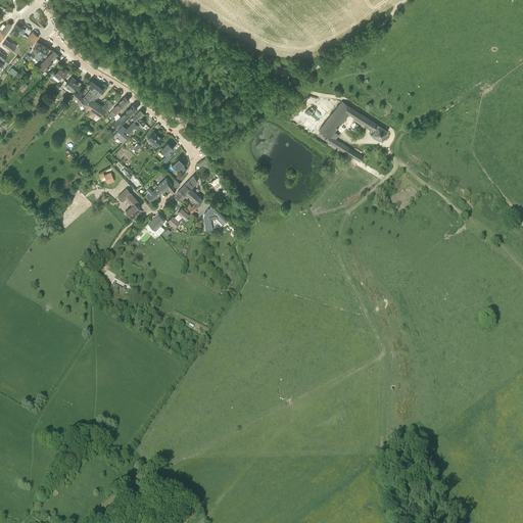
[(0,37),(2,39),(5,35),(11,25),(8,22),(2,30),(0,28),(0,31),(0,32),(0,31),(0,37)]
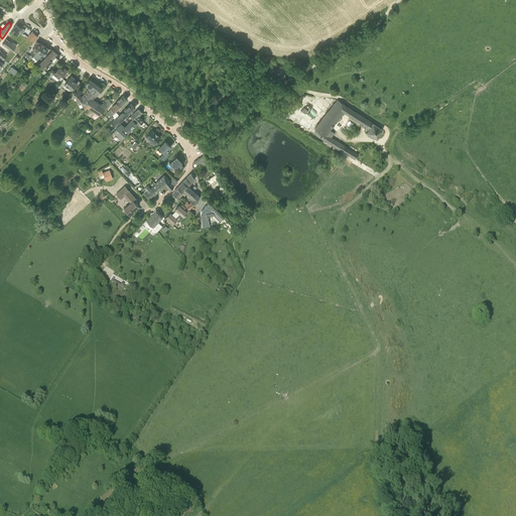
[(17,34),(22,27),(16,24),(12,30),(17,34)]
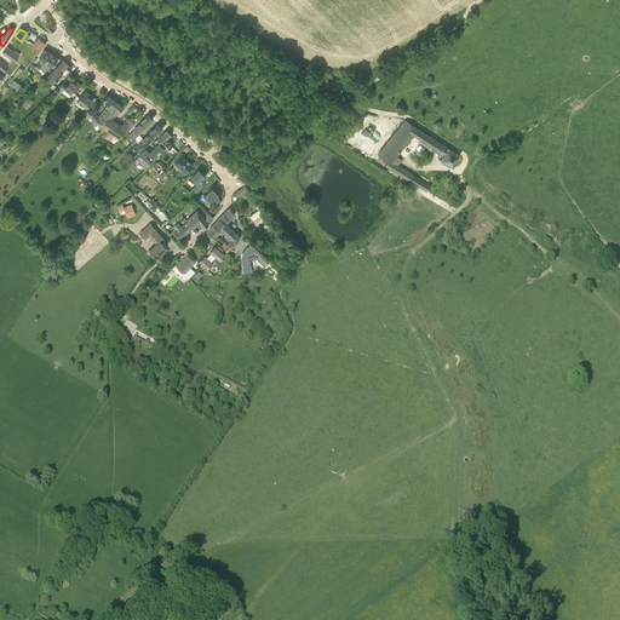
[(28,40),(39,50),(46,42),(40,38),(34,34),(28,40)]
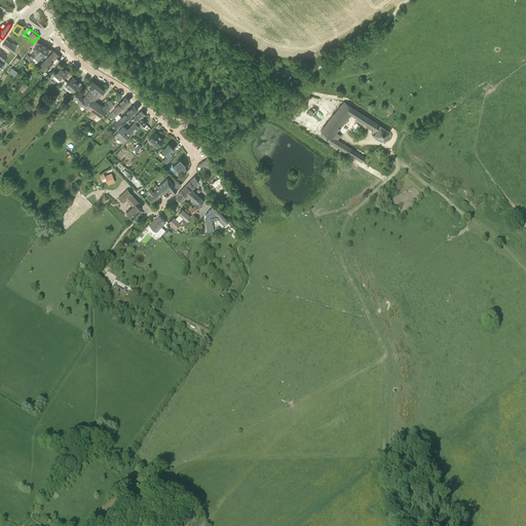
[(12,44),(6,39),(2,44),(12,51),(16,46),(12,43),(12,44)]
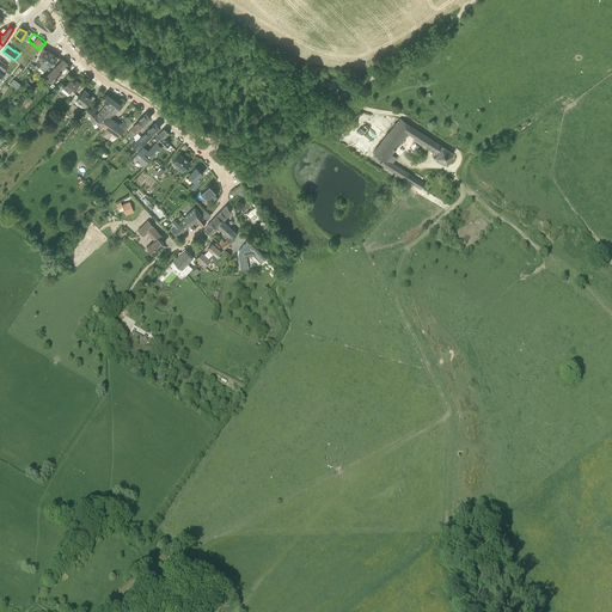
[(32,72),(38,67),(46,61),(50,53),(43,49),(38,57),(41,60),(35,66),(31,63),(26,68),(32,73),(34,73),(32,72)]
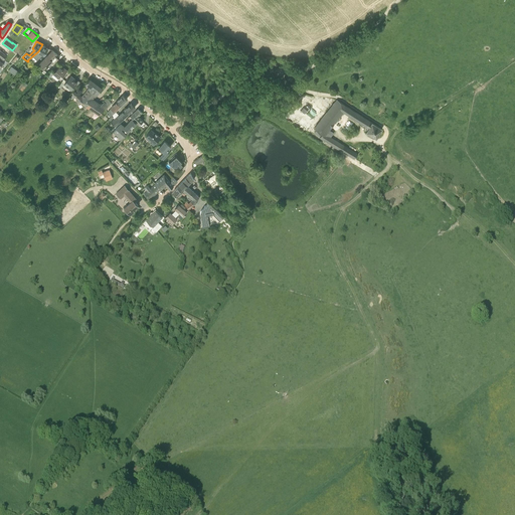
[(38,51),(32,56),(37,60),(43,54),(44,54),(48,47),(42,44),(38,51)]
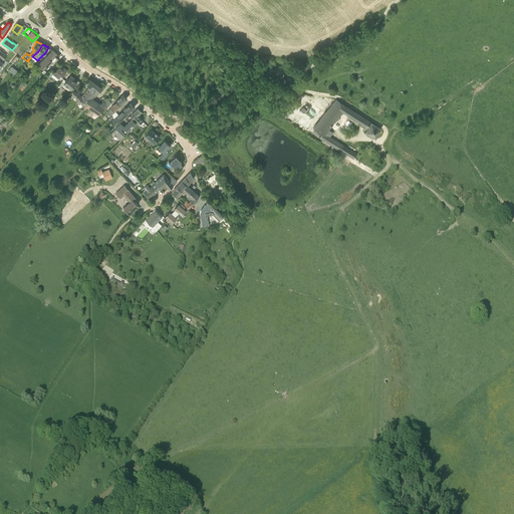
[(57,59),(59,56),(52,49),(46,55),(38,64),(45,70),(49,65),(47,64),(54,56),(57,59)]
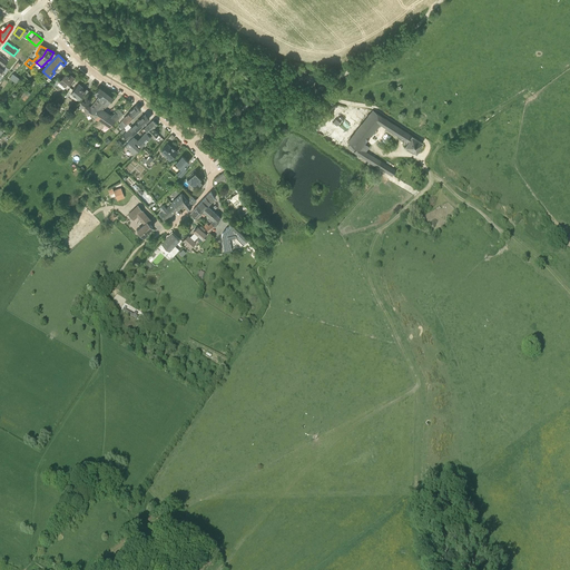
[(69,76),(66,72),(59,81),(67,87),(75,78),(70,75),(69,76)]
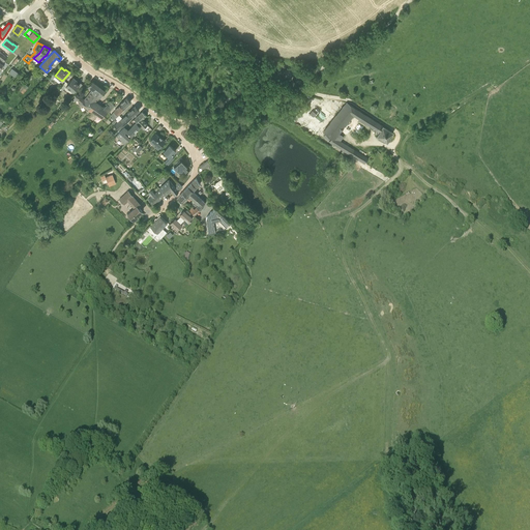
[(15,78),(18,72),(11,68),(8,72),(13,77),(13,78),(15,78)]
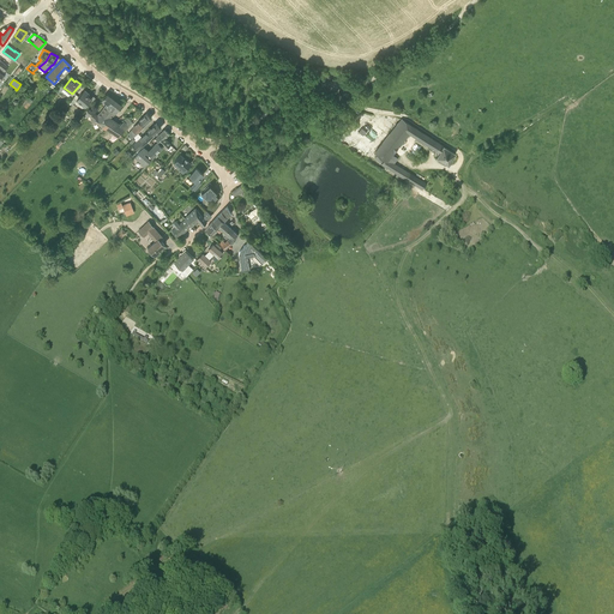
[(86,108),(89,106),(86,104),(92,97),(88,94),(89,92),(85,89),(77,100),(84,107),(86,108)]
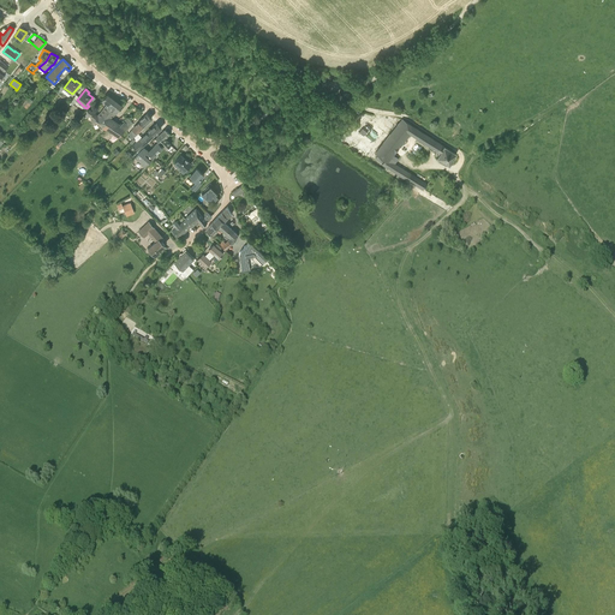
[(34,99),(35,97),(34,97),(35,96),(31,93),(22,105),(27,108),(34,100),(33,99),(34,99)]
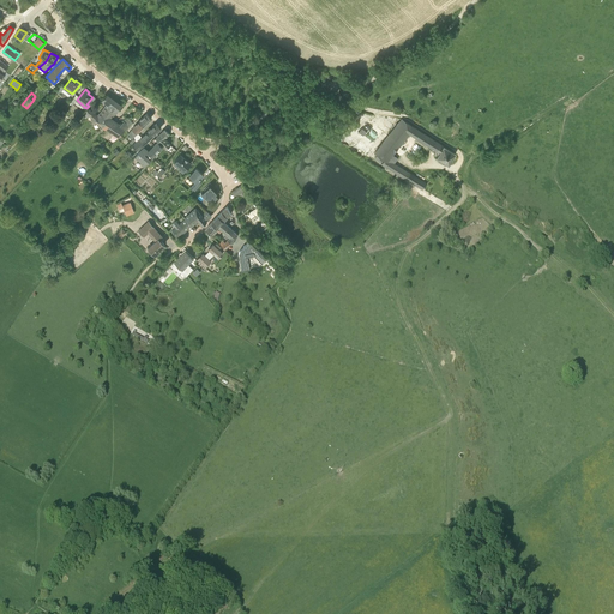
[(95,121),(102,127),(106,130),(104,132),(106,132),(103,136),(112,143),(128,126),(127,124),(131,120),(127,118),(121,124),(120,122),(120,124),(114,120),(113,121),(109,119),(113,113),(115,115),(119,112),(118,110),(121,104),(107,94),(103,98),(108,103),(97,116),(89,110),(85,115),(94,122),(95,121)]
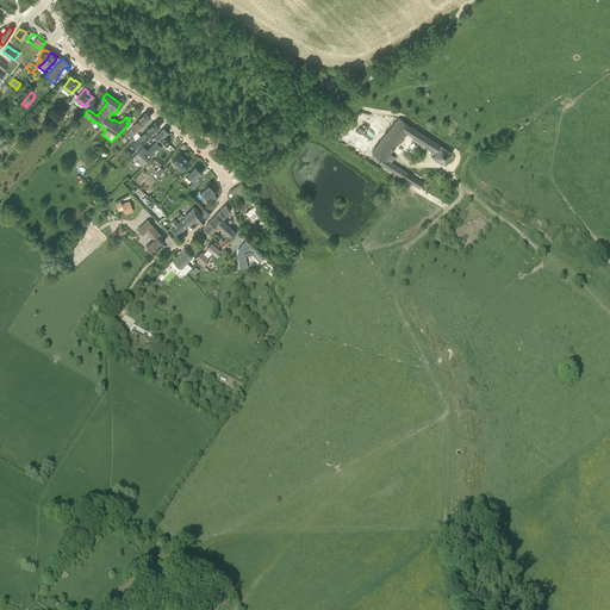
[(145,113),(139,119),(143,124),(150,118),(150,117),(145,113)]
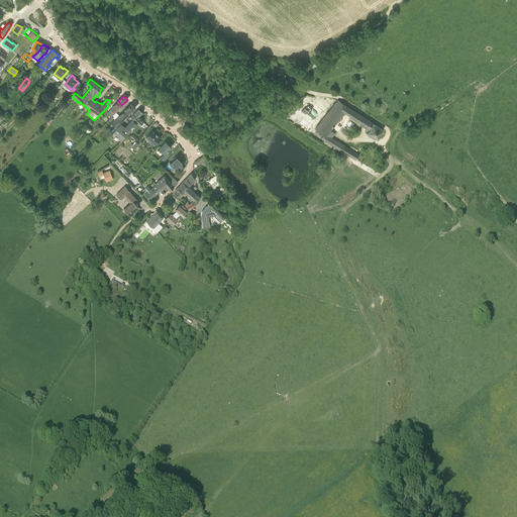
[(383,128),(338,100),(316,127),(323,132),(321,136),(355,159),(359,154),(327,133),(344,113),(346,114),(347,112),(370,127),(369,129),(370,130),(369,131),(378,137),(383,128)]
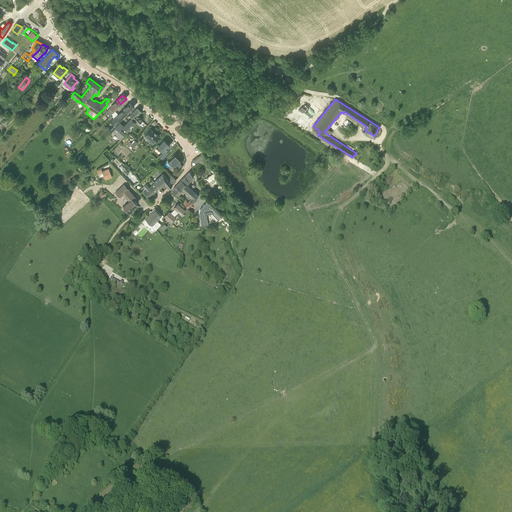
[(120,104),(117,100),(108,110),(109,112),(107,114),(109,116),(120,104)]
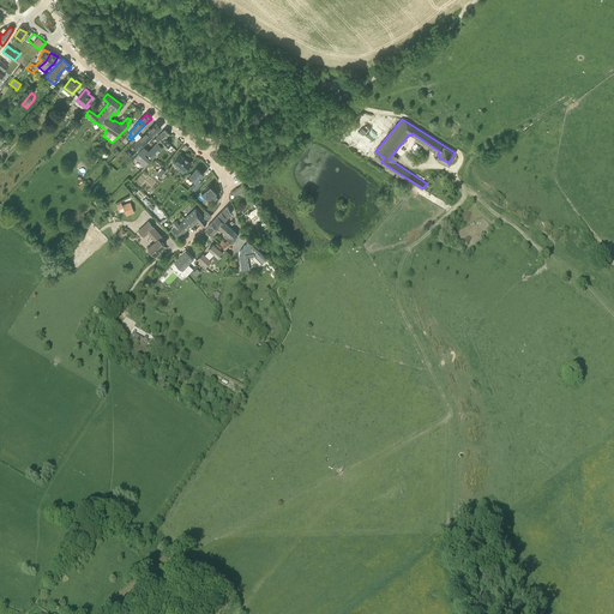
[(137,151),(161,127),(157,122),(133,146),(137,151)]
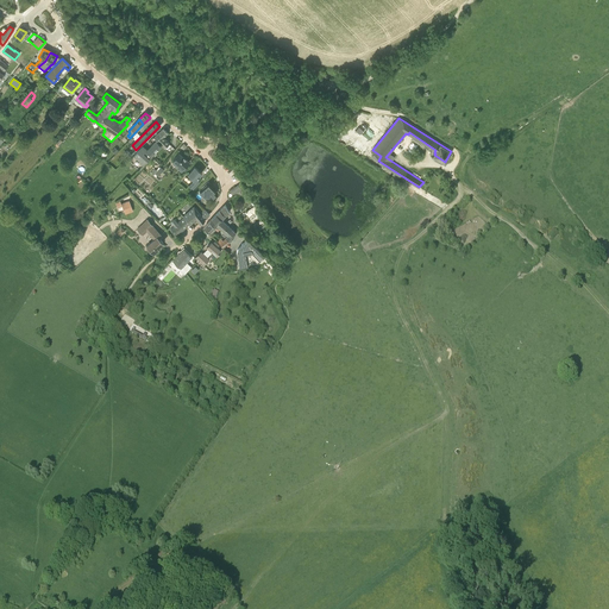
[(164,148),(169,143),(163,137),(168,132),(163,129),(155,137),(164,148)]
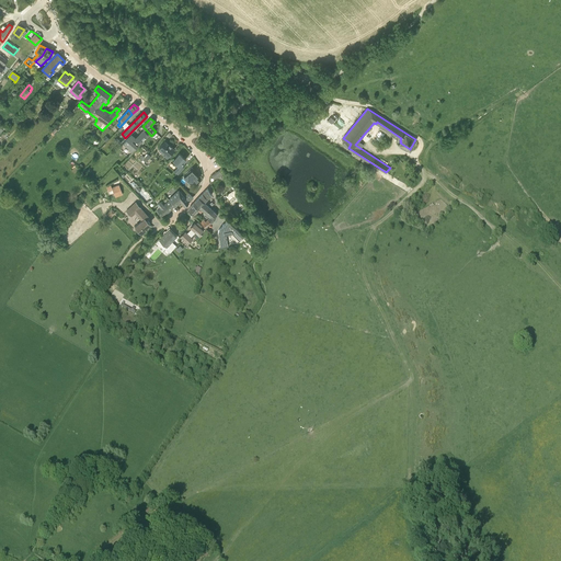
[(334,135),(343,124),(338,121),(330,132),(334,135)]
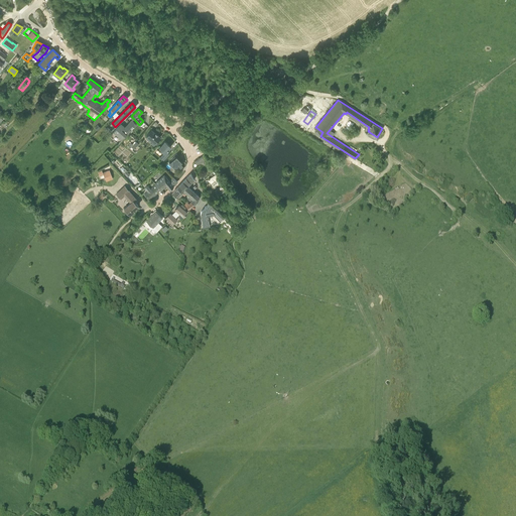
[(121,139),(136,123),(132,119),(124,128),(124,127),(121,123),(113,132),(121,139)]
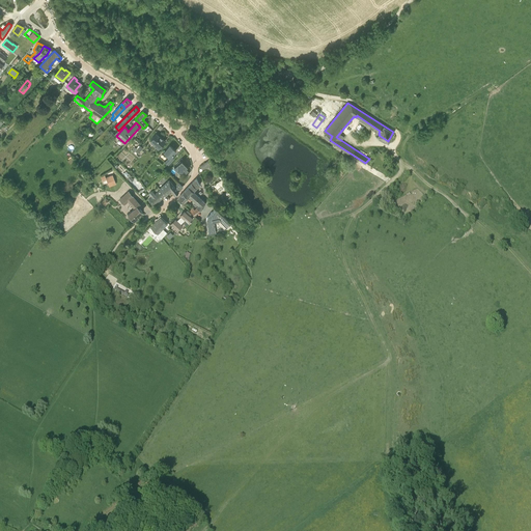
[(158,149),(165,141),(156,134),(149,142),(158,149)]
